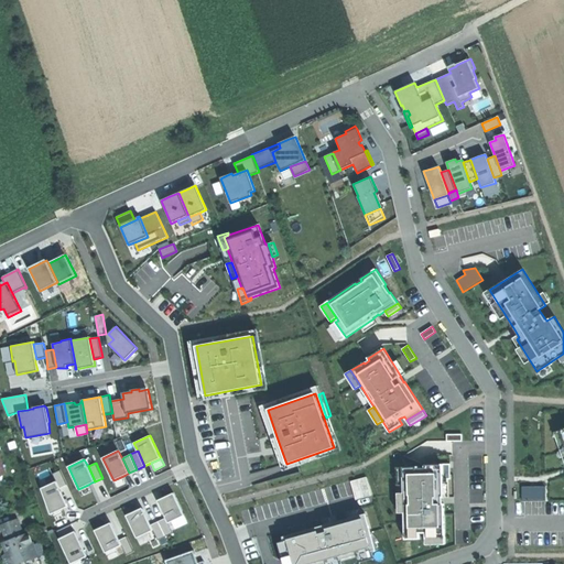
[(418,466),(402,467),(403,492),(403,513),(404,540),(420,539),(419,533),(425,533),(425,539),(445,538),(444,503),(443,503),(443,500),(442,497),(443,497),(443,479),(443,464),(424,465),(424,467),(419,468),(418,466)]
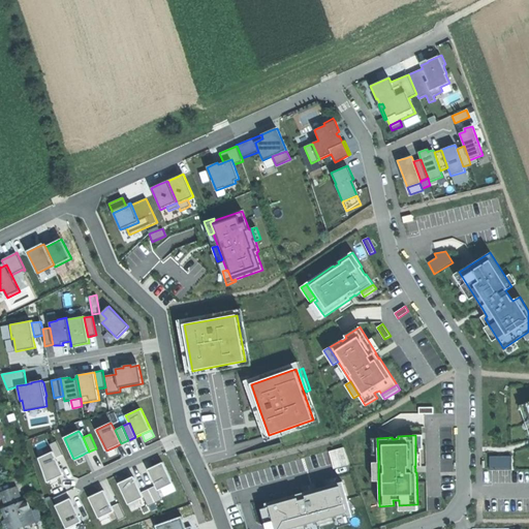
[(53,452),(56,459),(63,455),(57,441),(50,444),(53,452)]
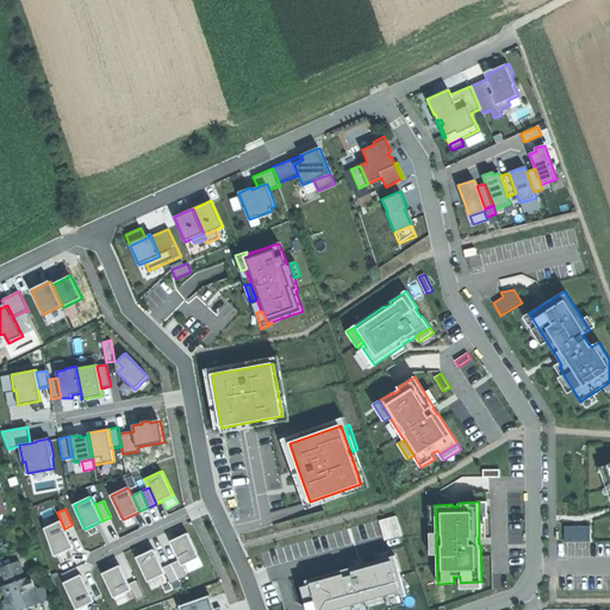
[(134,515),(123,520),(126,528),(137,523),(134,515)]
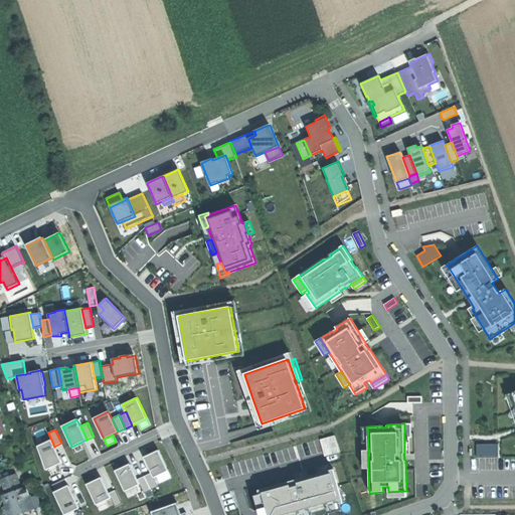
[(339,453),(335,436),(320,440),(324,457),(339,453)]
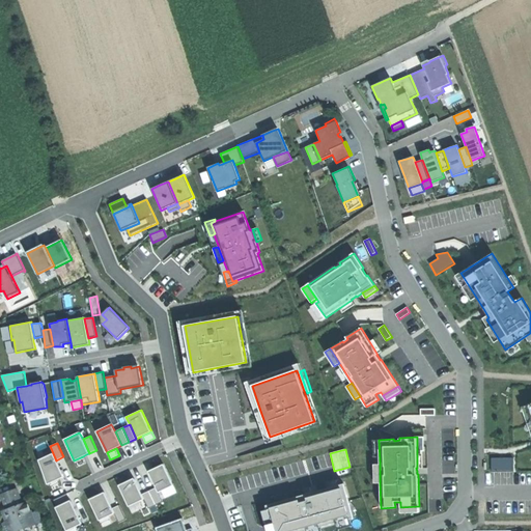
[(59,465),(56,460),(53,453),(36,462),(48,484),(50,483),(59,479),(64,477),(59,465)]
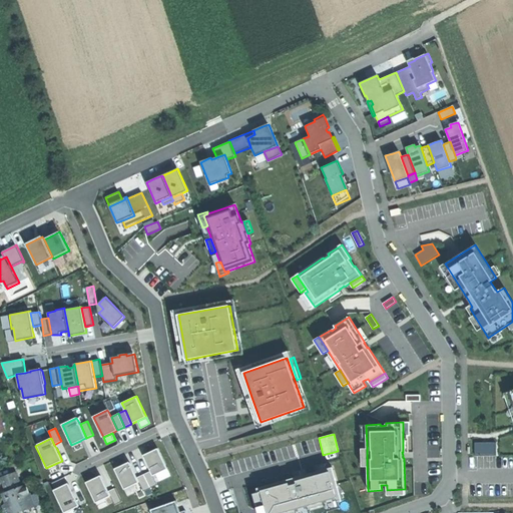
[(83,447),(80,441),(71,445),(75,452),(83,447)]
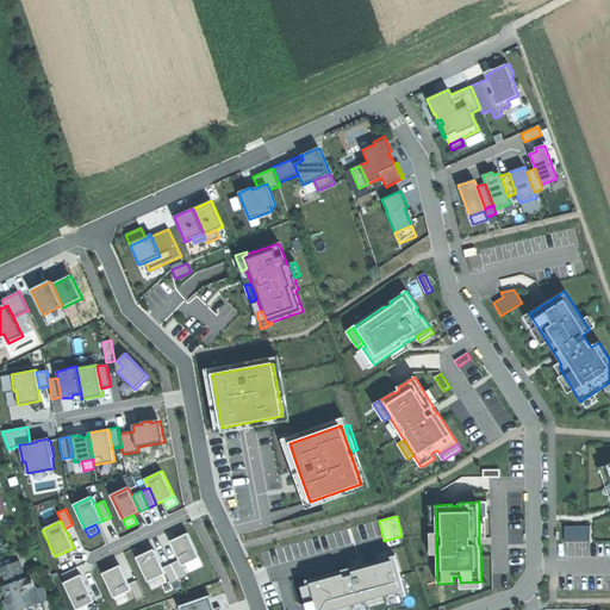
[(590,526),(565,526),(565,542),(590,541),(590,526)]
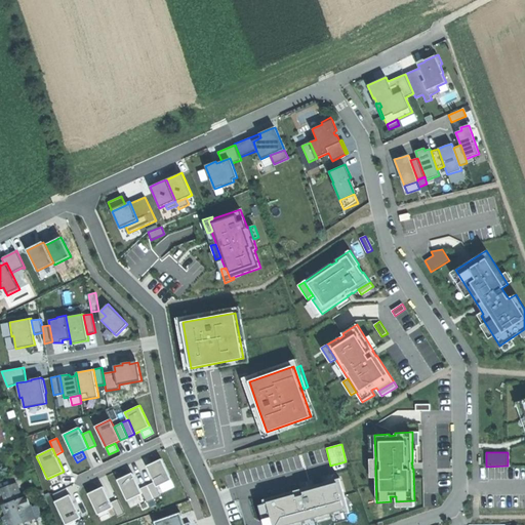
[(172,480),(162,459),(151,465),(147,466),(155,482),(157,487),(162,484),(172,480)]
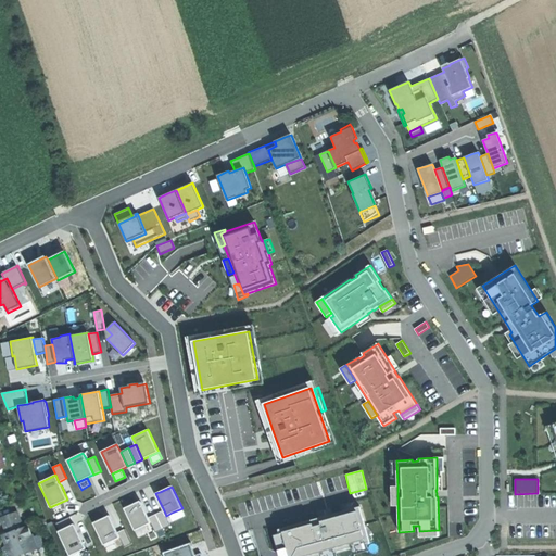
[(135,530),(151,522),(149,518),(140,501),(135,504),(125,508),(135,530)]
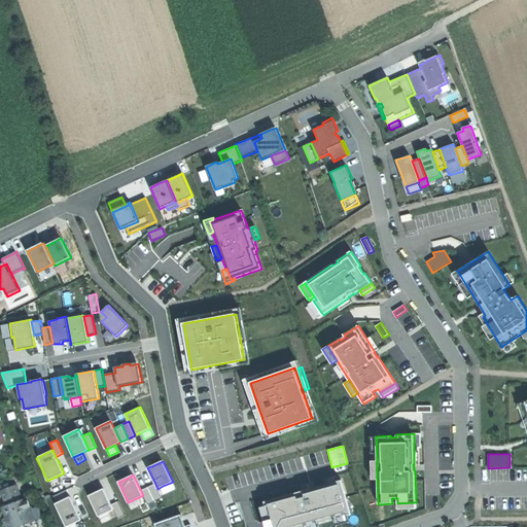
[(59,476),(49,480),(53,487),(62,483),(59,476)]
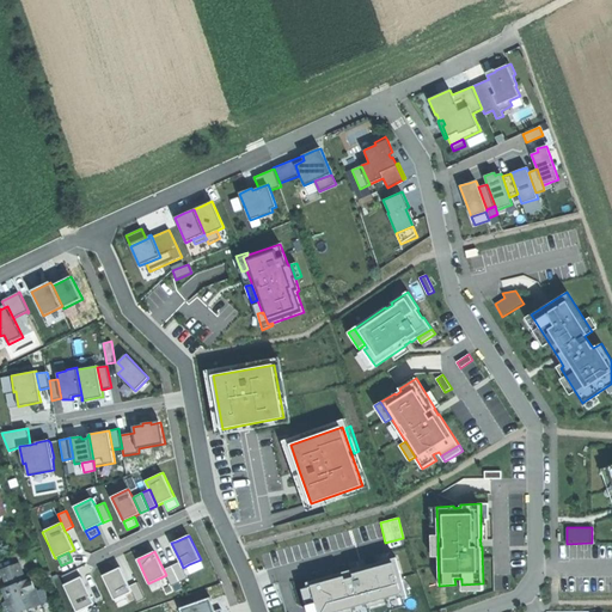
[(379,562),(393,558),(392,552),(377,556),(379,562)]
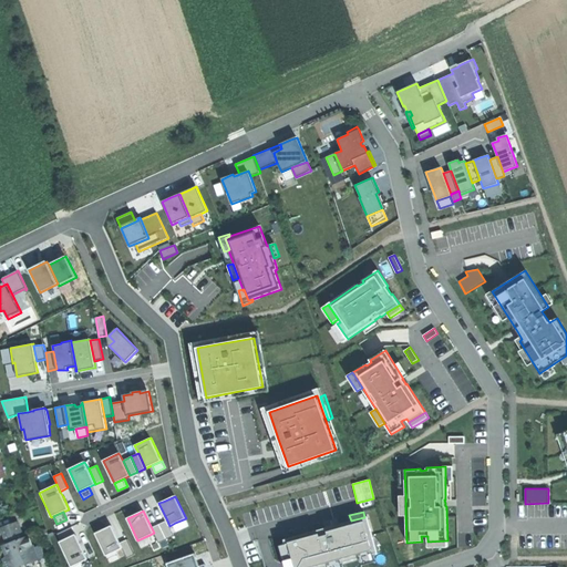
[(291,566),(327,566),(328,566),(341,563),(359,558),(373,554),(378,553),(367,516),(364,517),(351,521),(340,524),(327,528),(321,529),(284,539),(285,544),(291,566)]
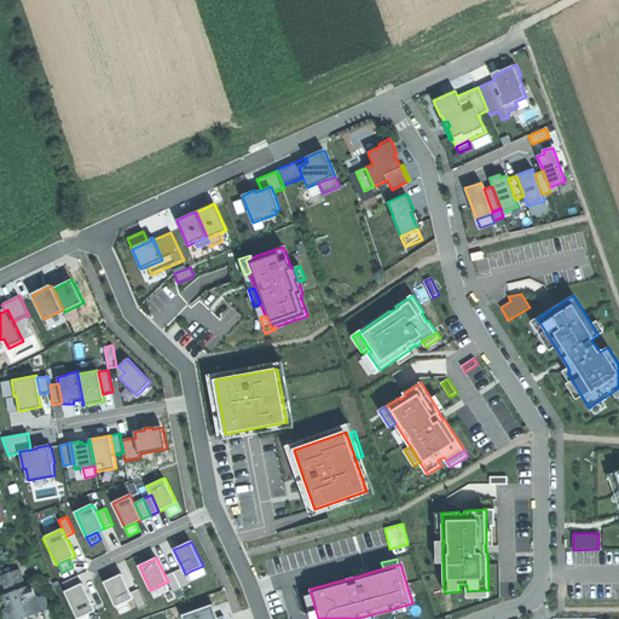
[(207,574),(203,566),(191,571),(195,579),(207,574)]
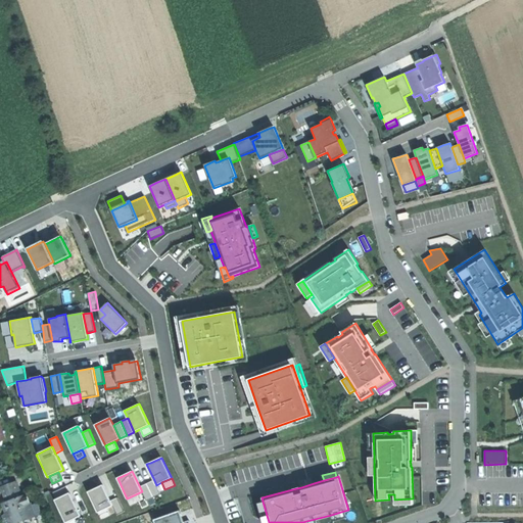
[(314,483),(313,478),(299,481),(301,487),(314,483)]
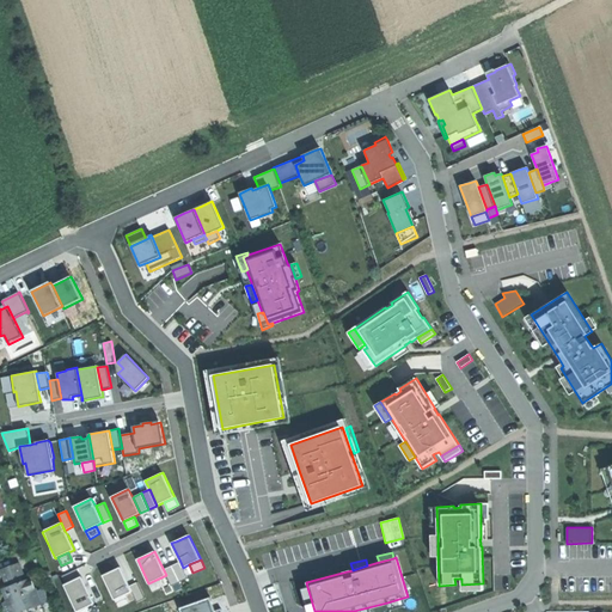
[(172,565),(179,582),(188,579),(183,568),(181,562),(172,565)]
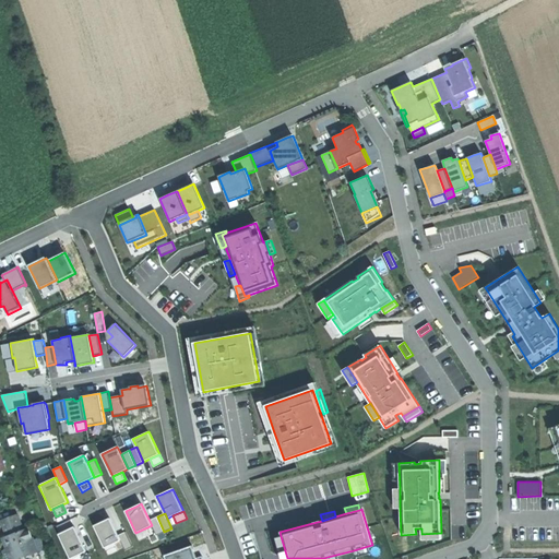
[(1,521),(8,536),(23,531),(18,514),(1,521)]
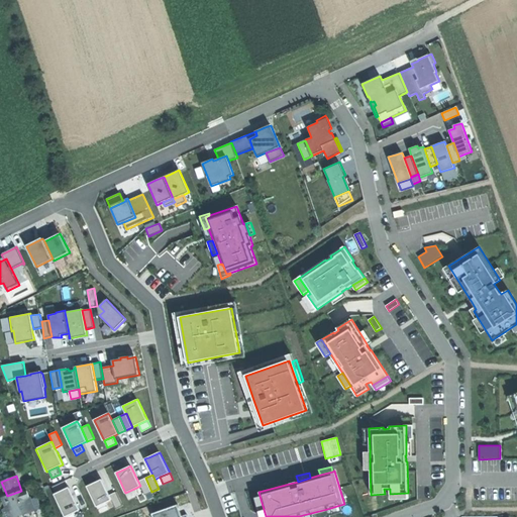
[(138,482),(140,486),(145,495),(151,492),(145,478),(138,482)]
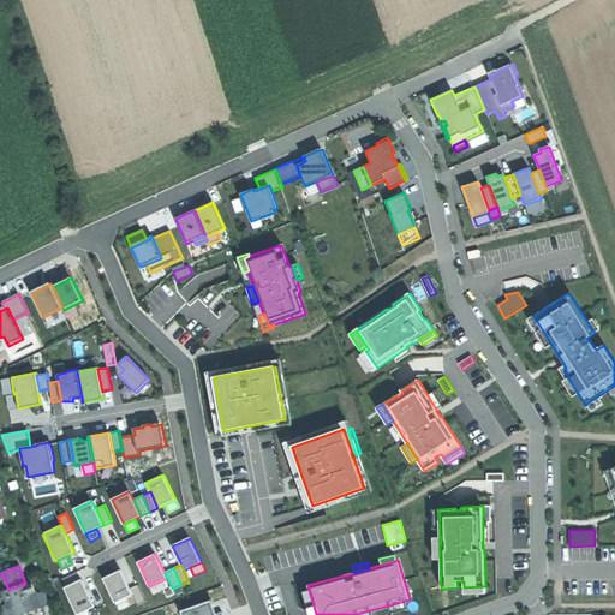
[(61,579),(66,587),(82,579),(78,571),(61,579)]
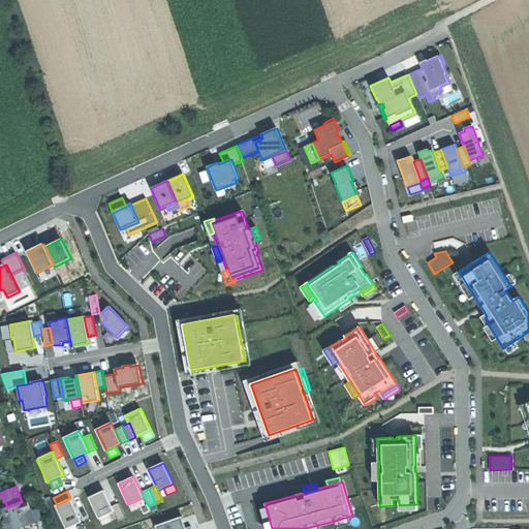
[(99,519),(114,510),(112,506),(104,491),(99,493),(89,498),(99,519)]
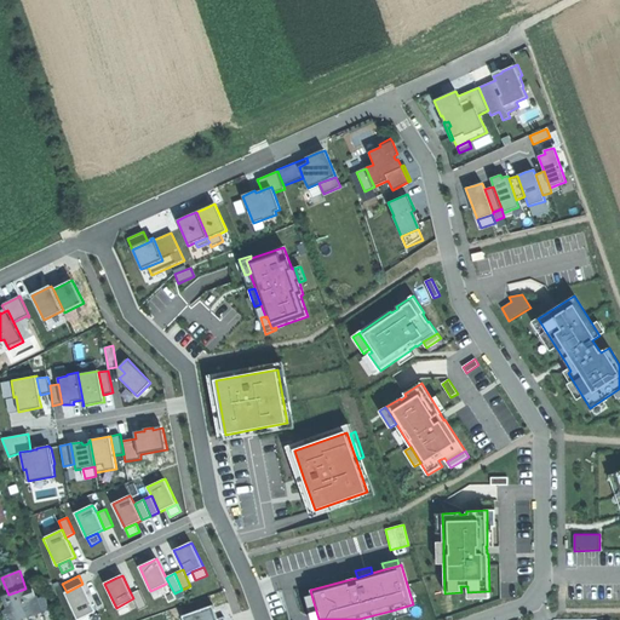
[(87,593),(82,584),(67,592),(65,592),(79,619),(89,615),(96,612),(87,593)]
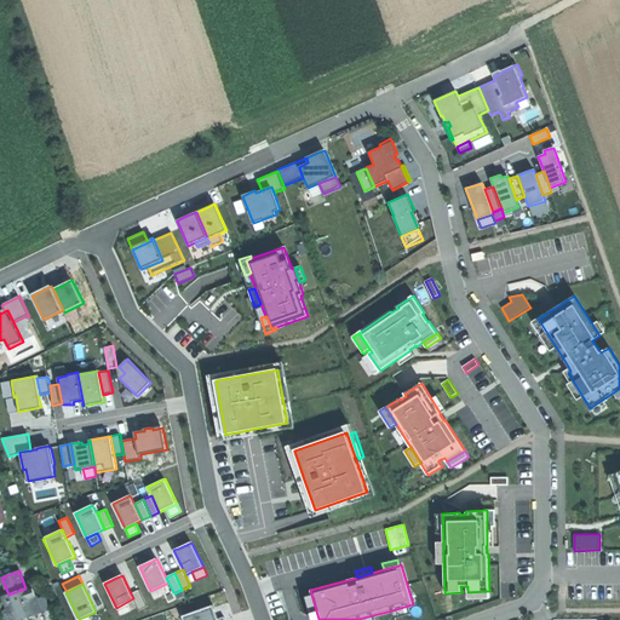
[(26,589),(9,595),(6,596),(12,608),(9,609),(4,612),(6,619),(23,619),(36,615),(32,602),(38,600),(33,586),(26,589)]
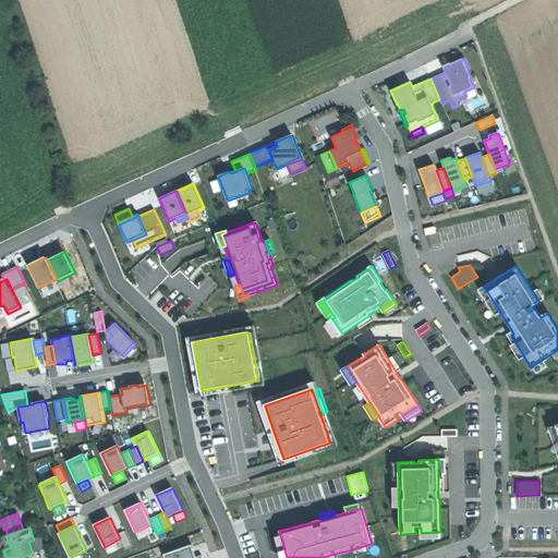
[(125,531),(118,534),(120,538),(125,549),(133,546),(125,531)]
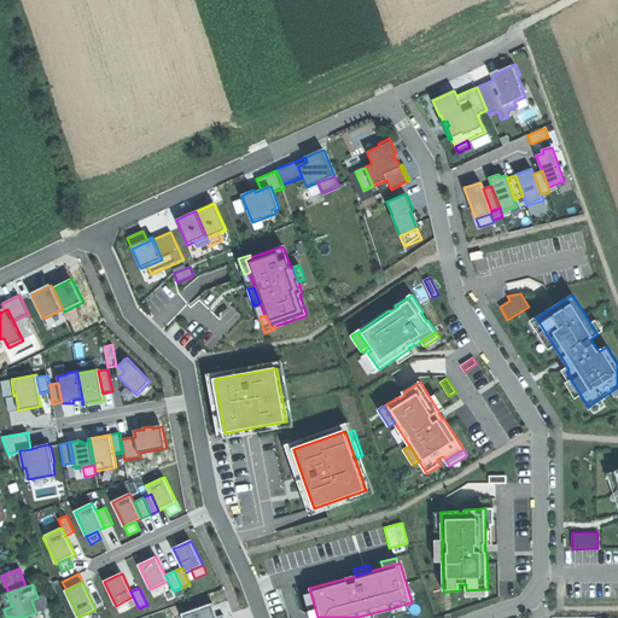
[(318,617),(310,593),(304,595),(310,617),(318,617)]
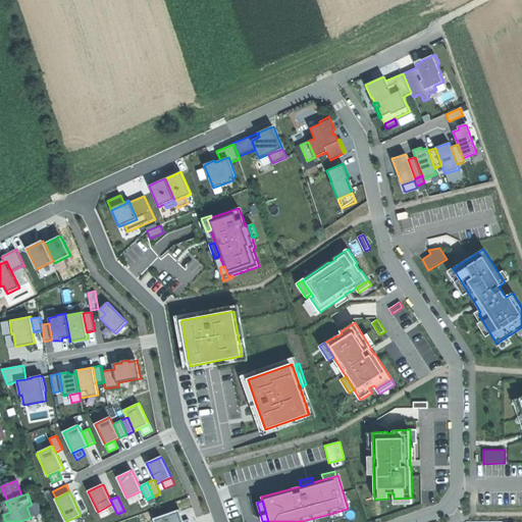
[(32,505),(27,507),(31,518),(42,514),(38,502),(32,505)]
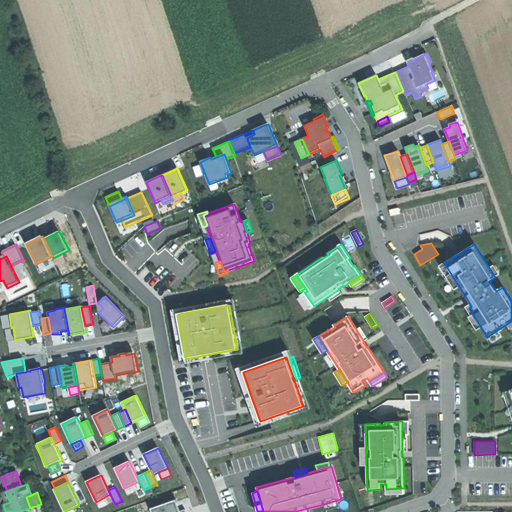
[(178,511),(178,509),(176,504),(178,504),(176,499),(151,509),(151,511),(178,511)]
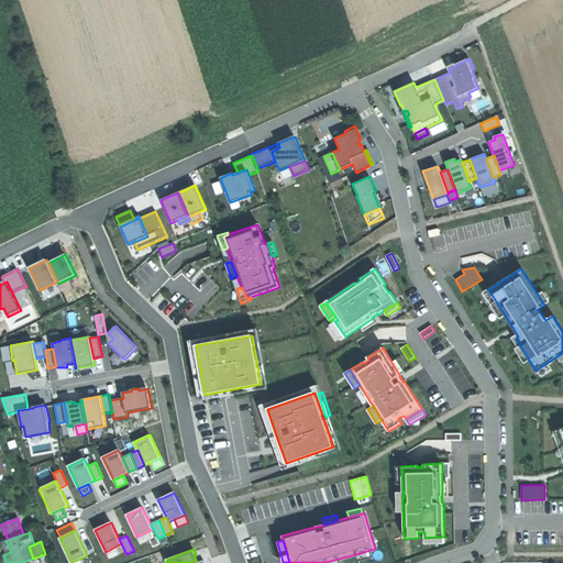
[(373,558),(371,550),(356,554),(359,562),(373,558)]
